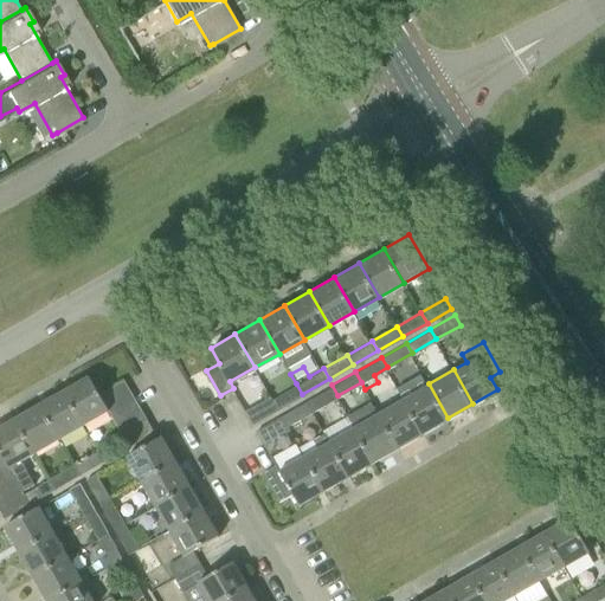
[(109,408),(105,404),(89,374),(64,388),(84,422),(109,408)]
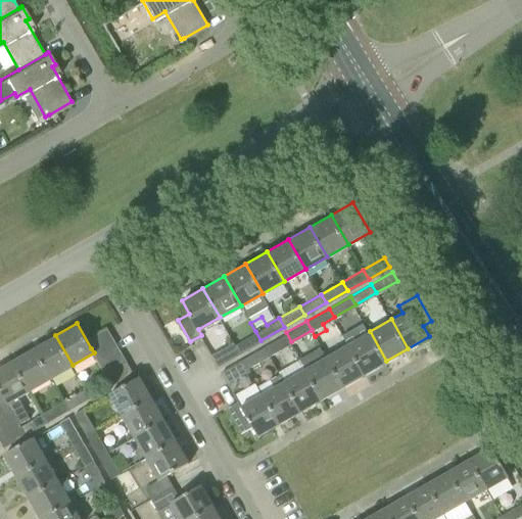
[(106,326),(85,338),(91,348),(112,336),(106,326)]
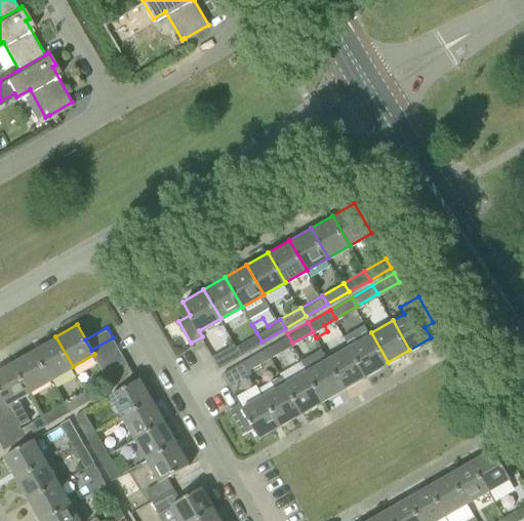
[(236,345),(241,354),(262,342),(256,332),(236,345)]
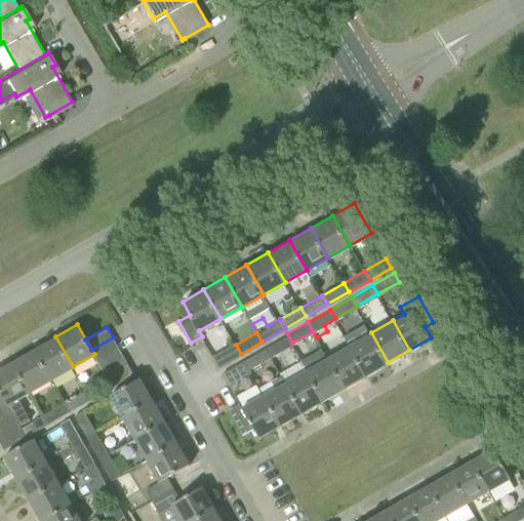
[(366,374),(388,362),(371,332),(350,345),(366,374)]
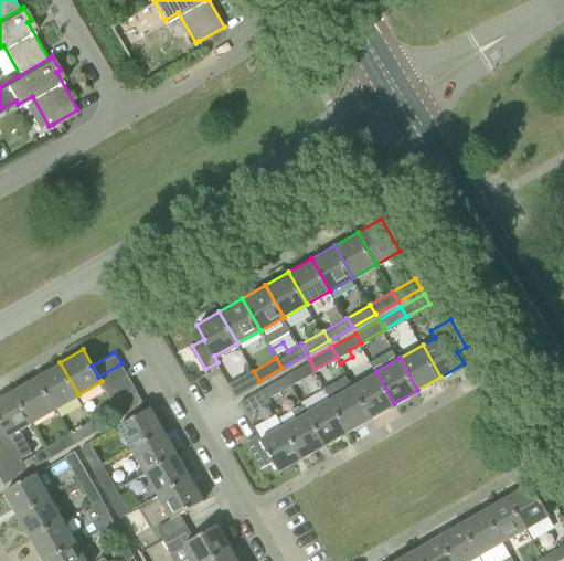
[(287,372),(291,382),(315,369),(309,359),(287,372)]
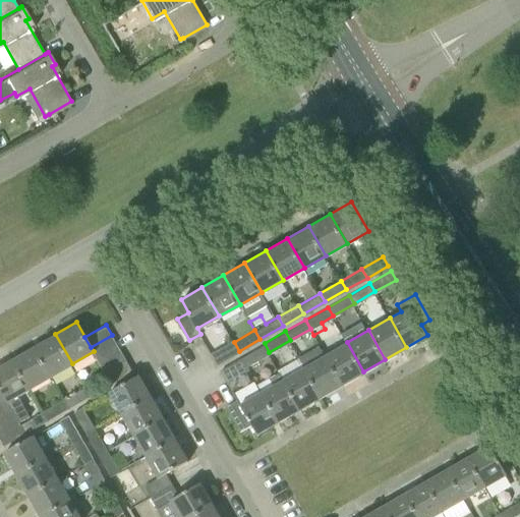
[(51,377),(72,363),(55,334),(34,346),(51,377)]
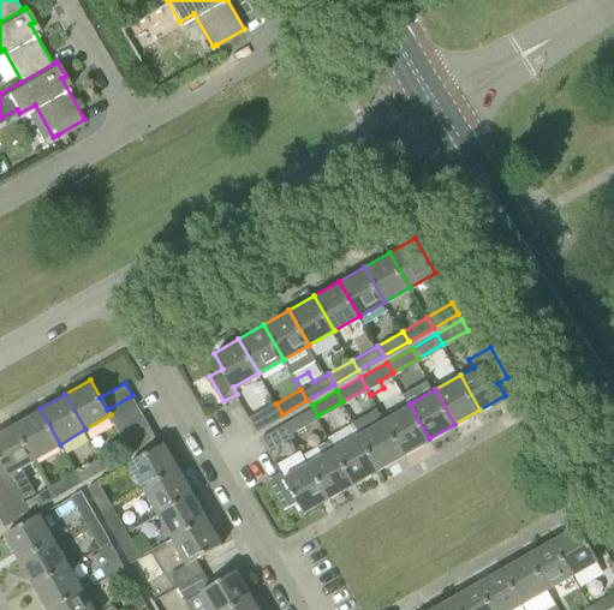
[(132,395),(107,410),(111,414),(117,425),(141,410),(132,395)]
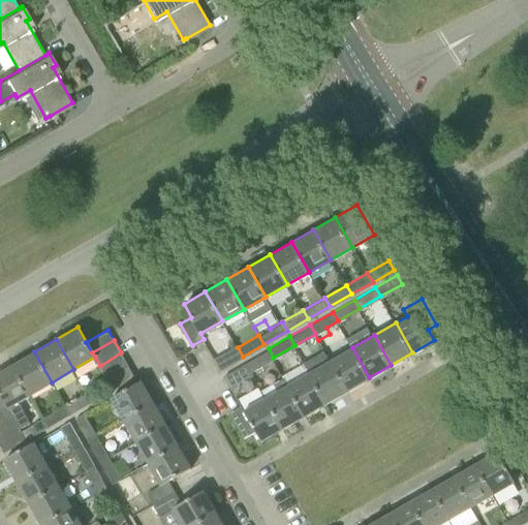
[(243,357),(238,347),(236,344),(214,358),(220,369),(243,357)]
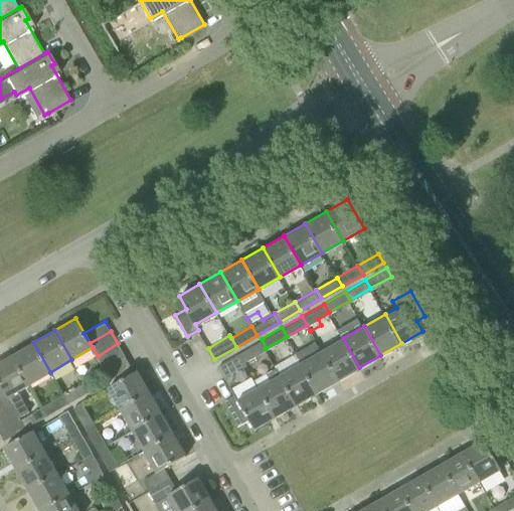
[(338,379),(359,367),(343,338),(322,350),(338,379)]
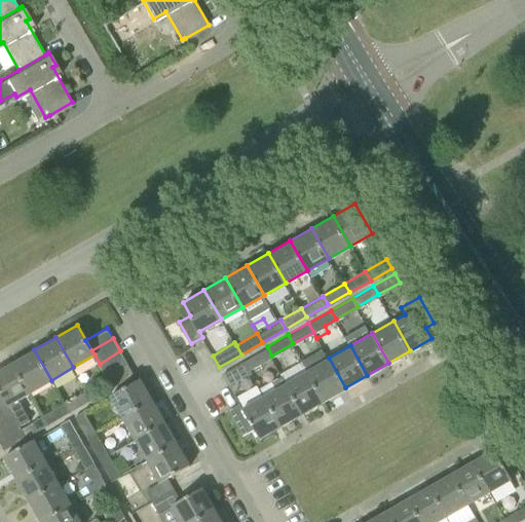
[(245,359),(250,368),(271,356),(267,346),(245,359)]
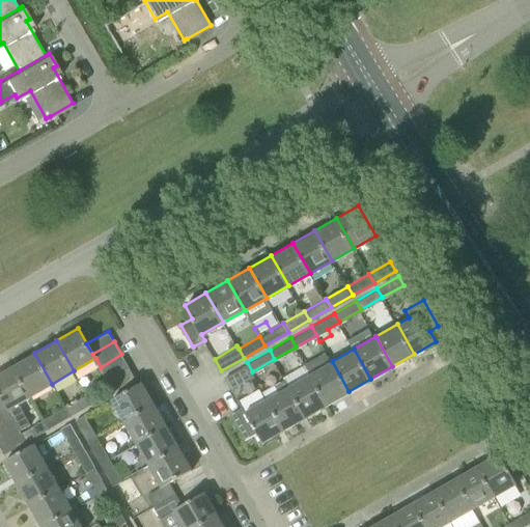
[(30,396),(52,384),(34,353),(12,365),(30,396)]
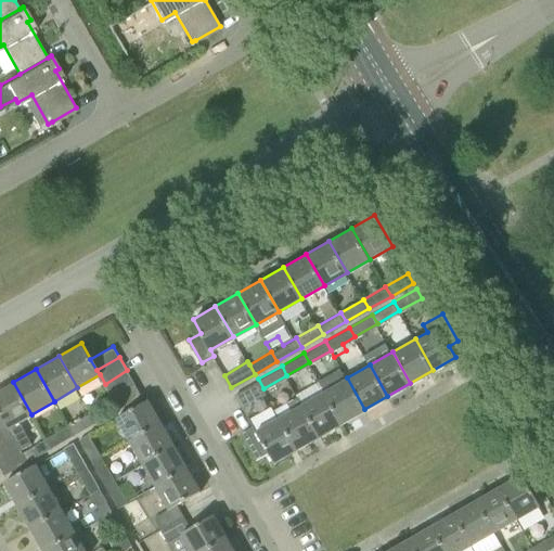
[(133,382),(127,370),(105,384),(111,395),(133,382)]
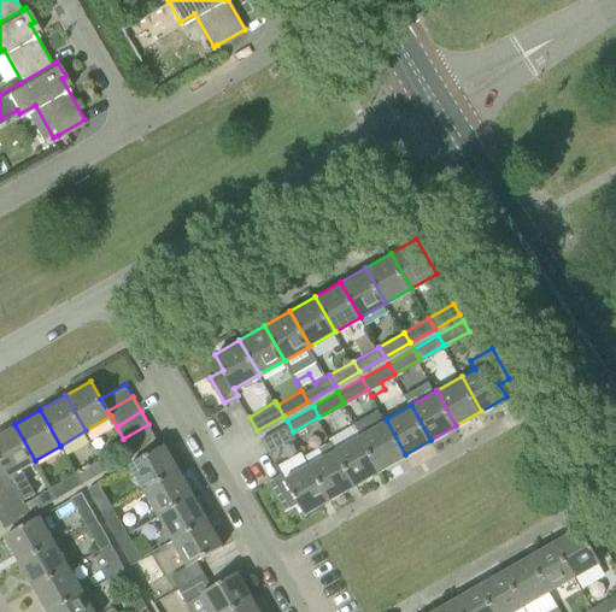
[(380,469),(405,454),(386,419),(361,434),(380,469)]
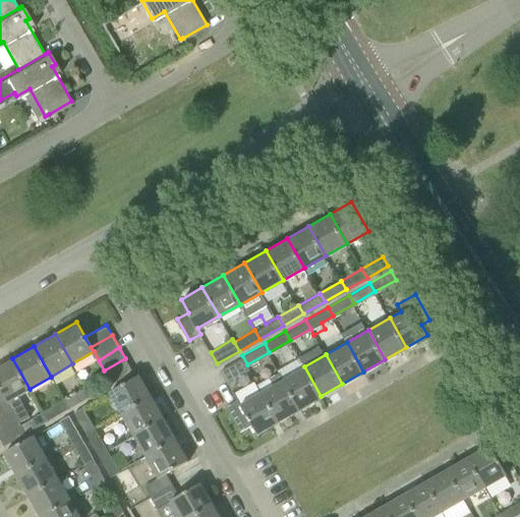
[(248,367),(247,364),(242,355),(220,368),(227,380),(248,367)]
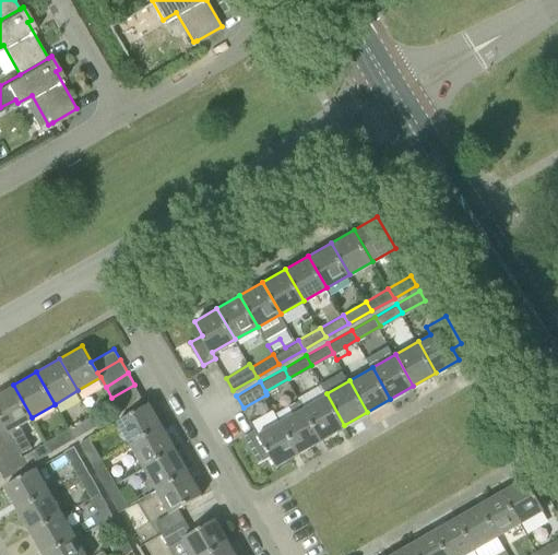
[(6,426),(13,439),(19,450),(20,451),(32,445),(20,424),(32,417),(13,385),(0,391),(0,415),(6,426)]
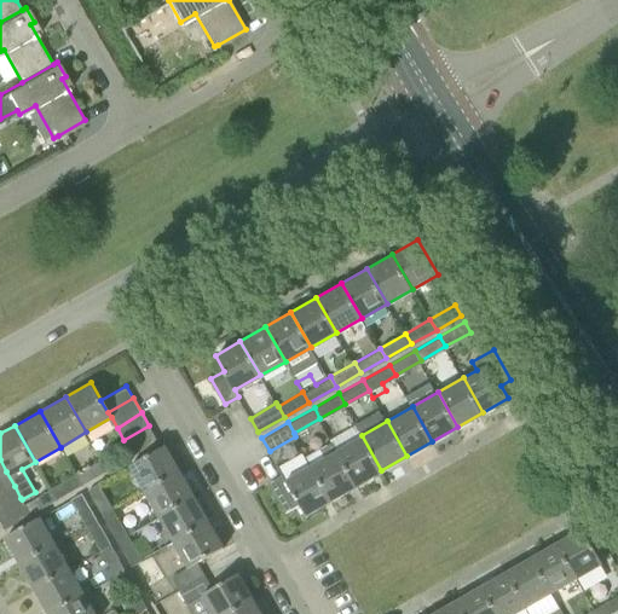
[(157,439),(149,426),(123,440),(132,453),(157,439)]
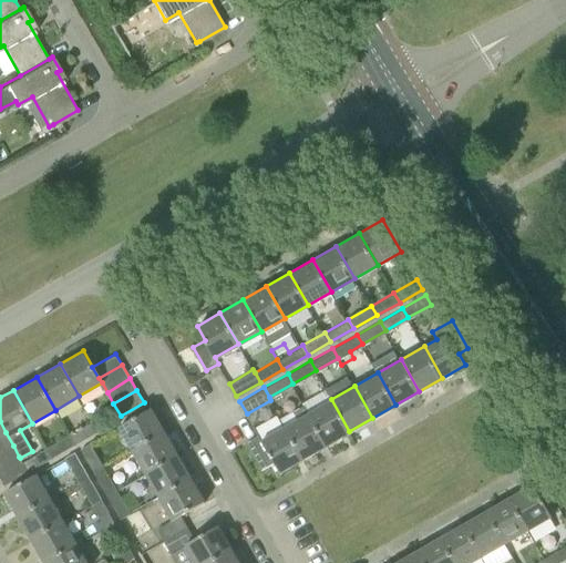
[(326,444),(349,431),(331,399),(308,412),(326,444)]
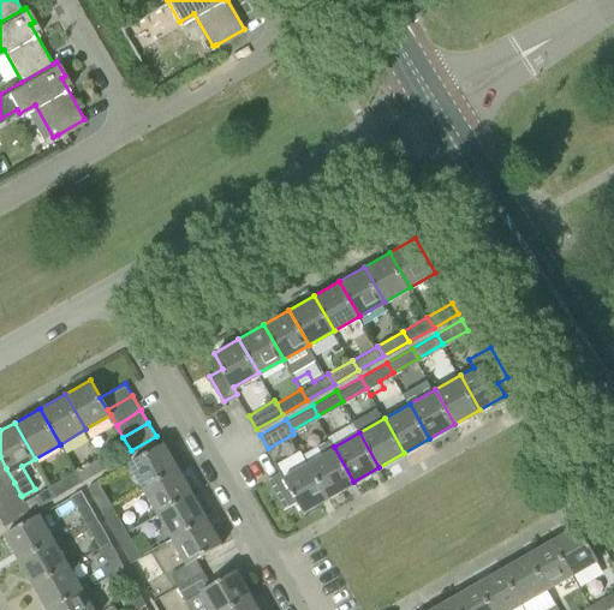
[(328,496),(353,482),(334,447),(329,437),(317,444),(319,446),(313,448),(317,456),(309,461),(328,496)]
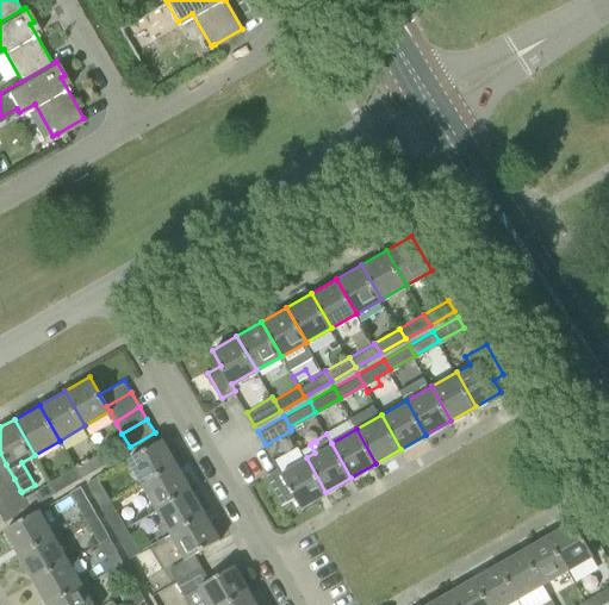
[(142,481),(176,462),(162,437),(128,456),(142,481)]
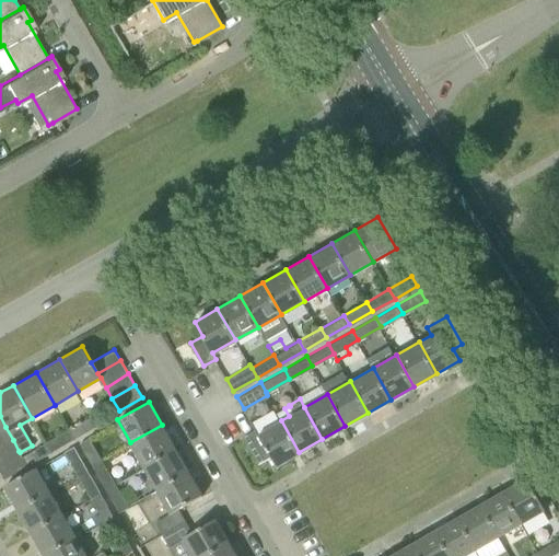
[(91,415),(79,421),(84,431),(95,424),(91,415)]
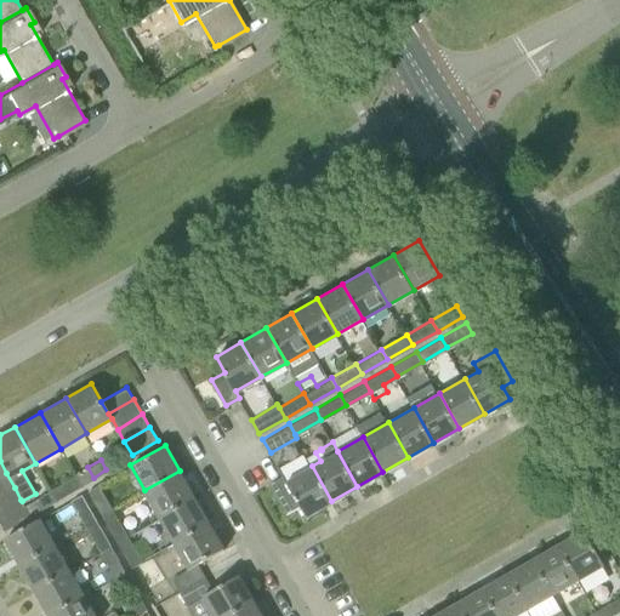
[(306,515),(331,501),(312,466),(286,480),(283,474),(269,482),(286,512),(300,505),(306,515)]
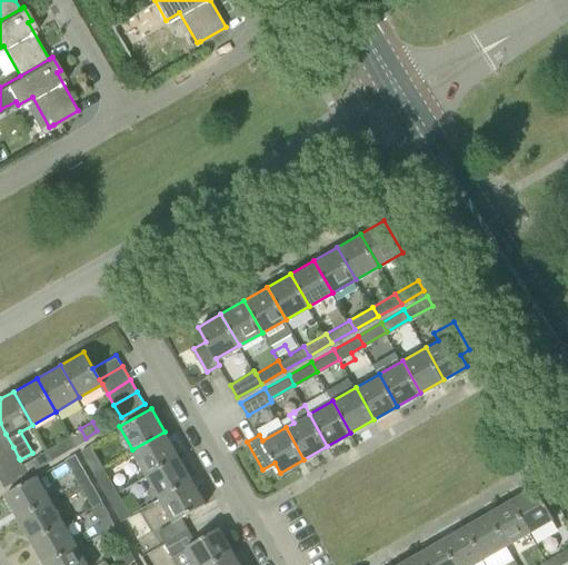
[(146,474),(178,455),(165,432),(132,449),(146,474)]
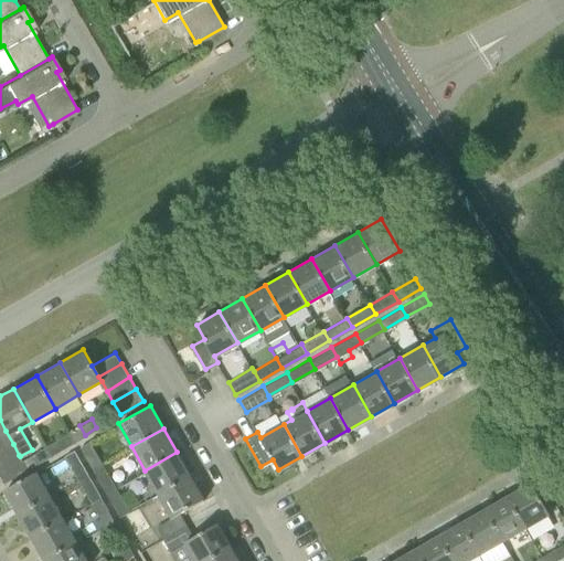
[(0,451),(13,444),(6,431),(0,433),(0,451)]
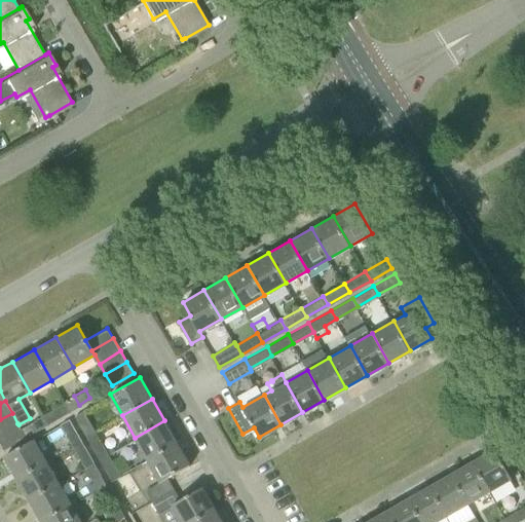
[(65,402),(53,408),(59,416),(69,410),(65,402)]
